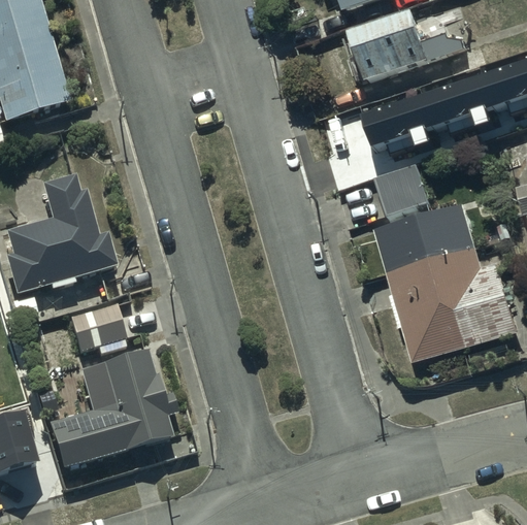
[(0,99),(5,118),(69,98),(39,0),(0,0),(0,99)]
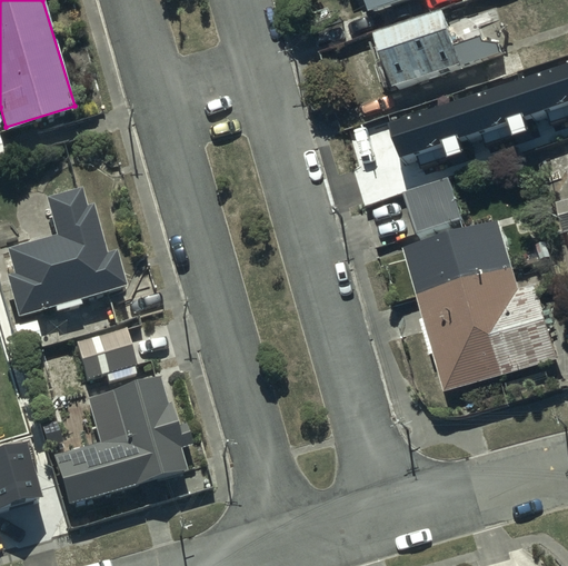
[(362,0),(367,13),(411,0),(362,0)]
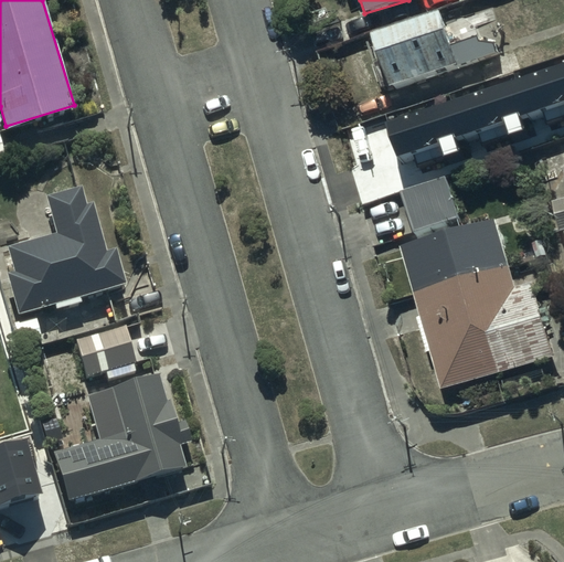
[(456,69),(439,18),(371,41),(387,92),(456,69)]
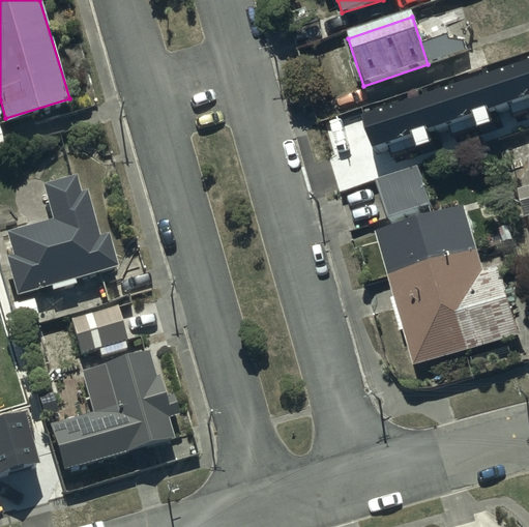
[(528,58),(364,114),(377,150),(392,145),(394,153),(437,139),(435,132),(450,126),(452,133),(496,118),(494,112),(511,106),(515,113),(528,108),(528,58)]
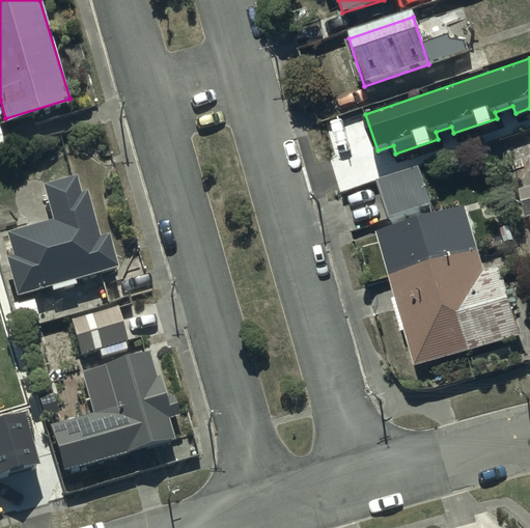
[(529,158),(529,162),(529,186),(520,189),(525,218),(529,217),(529,158)]
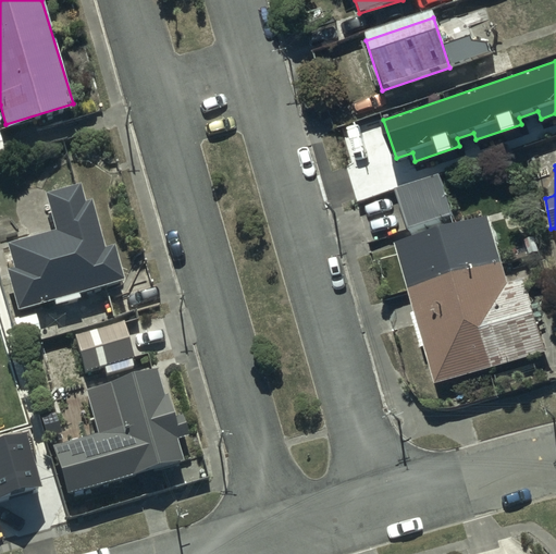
[(408,230),(452,216),(437,175),(395,189),(408,230)]
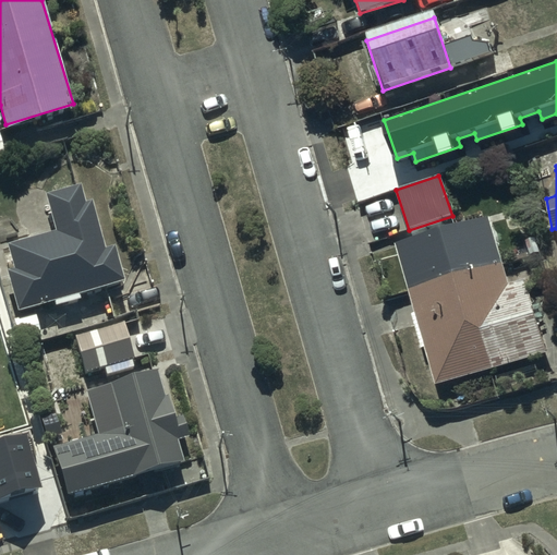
[(83,182),(46,190),(56,228),(9,240),(15,264),(8,266),(19,309),(56,298),(57,303),(82,297),(81,291),(124,279),(114,245),(106,248),(93,197),(87,198),(83,182)]
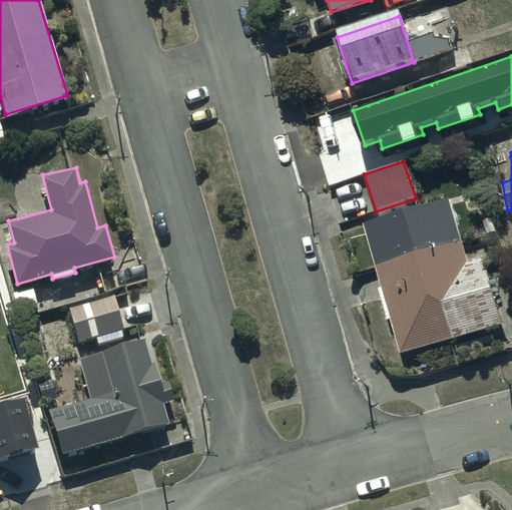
[(486,242),(462,248),(448,200),(365,224),(401,352),(502,324),(483,259),(490,257),(486,242)]
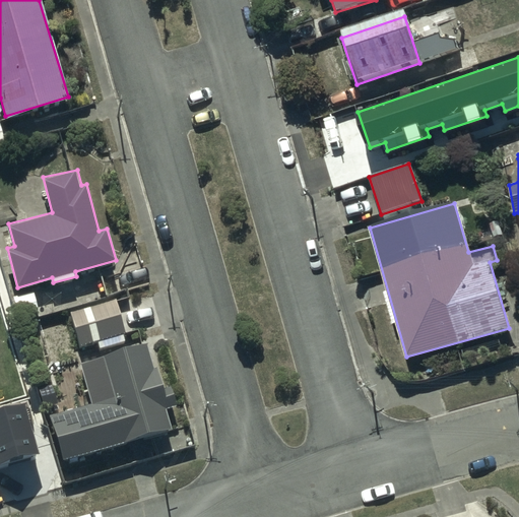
[(31,292),(10,297),(16,320),(38,314),(31,292)]
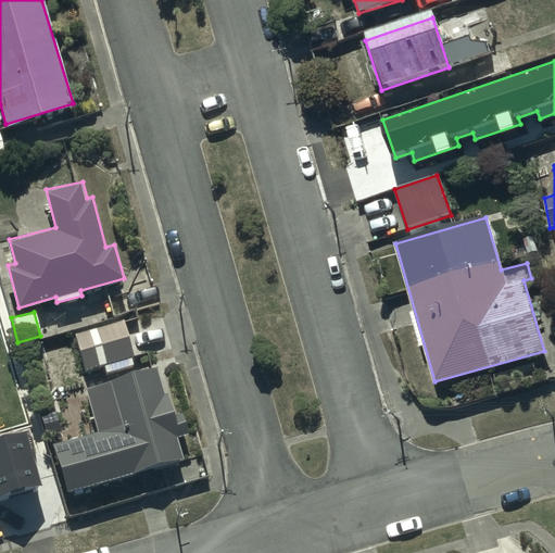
[(73,330),(84,367),(131,354),(121,316),(73,330)]
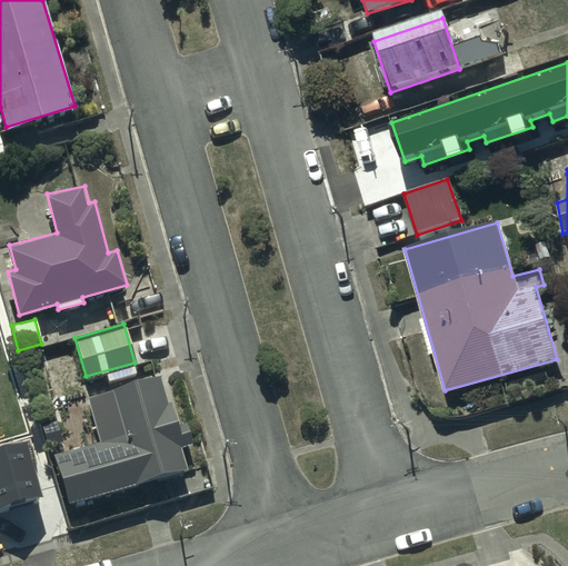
[(159,380),(85,400),(97,443),(50,456),(65,507),(183,475),(176,449),(187,446),(181,427),(172,429),(159,380)]
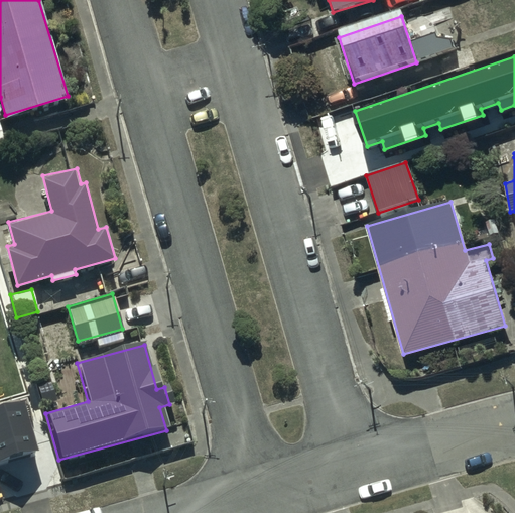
[(22,403),(0,409),(0,460),(35,451),(22,403)]
